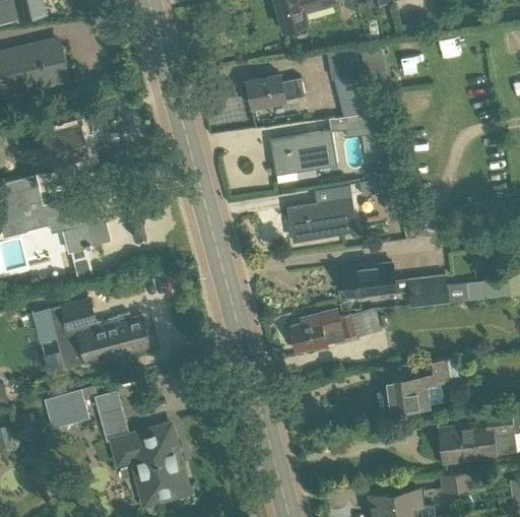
[(0,4),(0,25),(18,21),(45,15),(41,0),(8,0),(9,2),(0,4)]
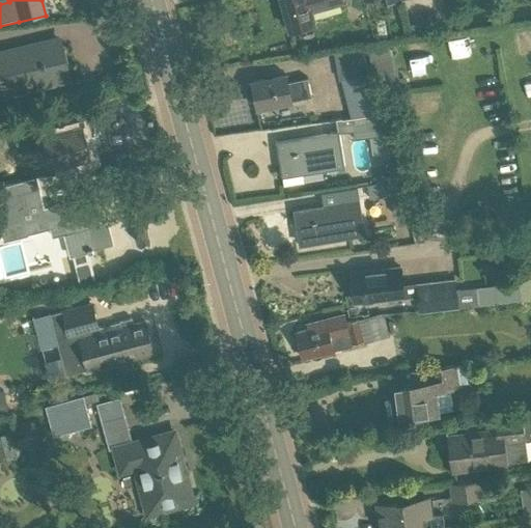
[(280,0),(289,32),(314,26),(311,14),(342,4),(341,0),(280,0)]
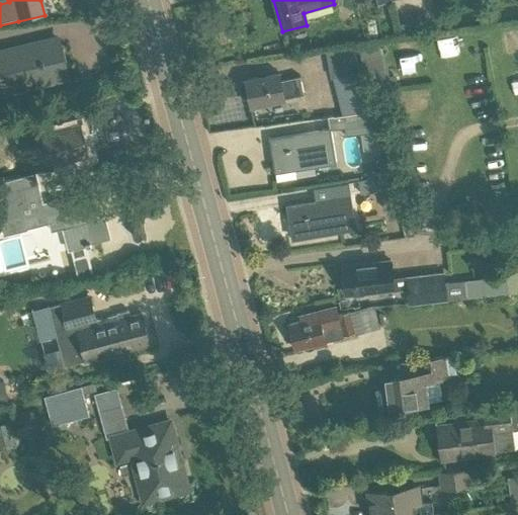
[(56,40),(0,53),(0,94),(12,92),(13,96),(24,93),(23,90),(65,80),(63,69),(66,68),(62,52),(59,53),(56,40)]
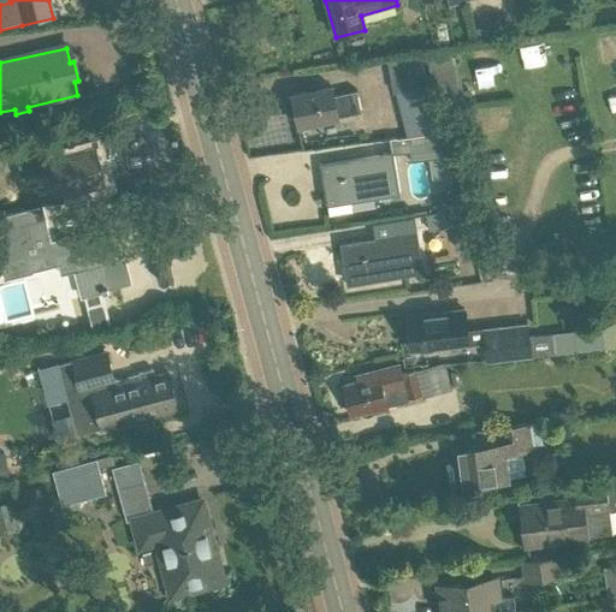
[(420,58),(388,65),(394,96),(406,94),(428,89),(420,58)]
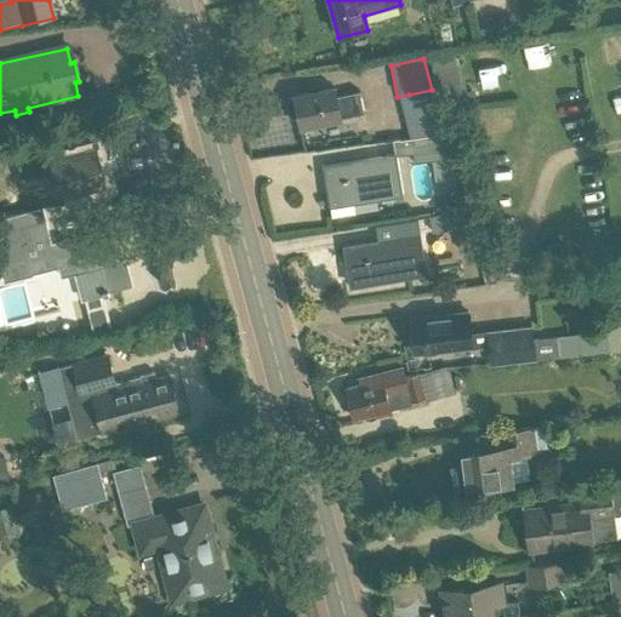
[(334,91),(294,100),(301,130),(340,123),(365,116),(360,96),(359,96),(353,97),(335,101),(335,100),(334,91)]
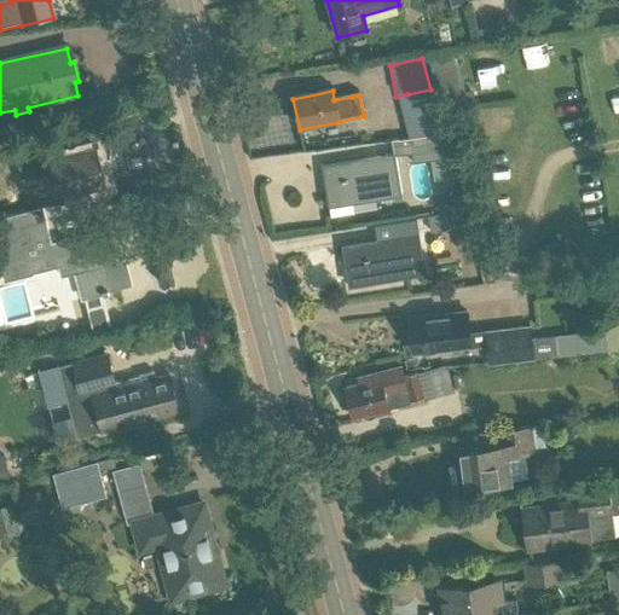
[(418,140),(409,141),(411,156),(412,166),(423,164),(427,164),(446,161),(443,137),(418,140)]
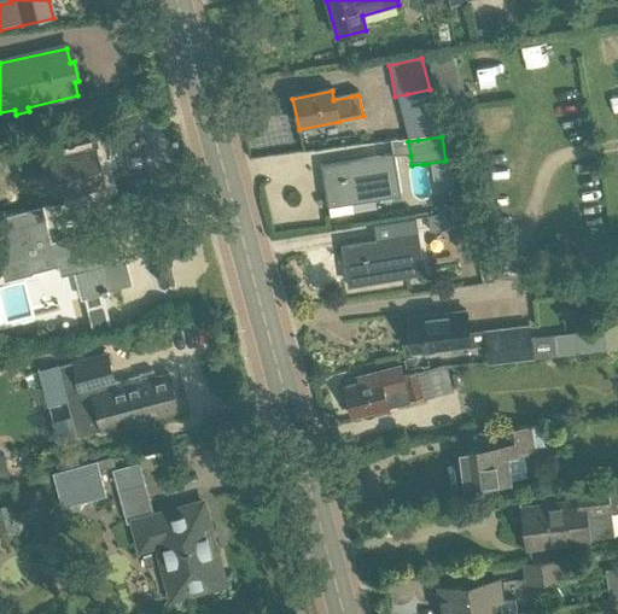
[(52,165),(25,173),(30,189),(57,183),(60,197),(103,186),(93,152),(51,164),(52,165)]
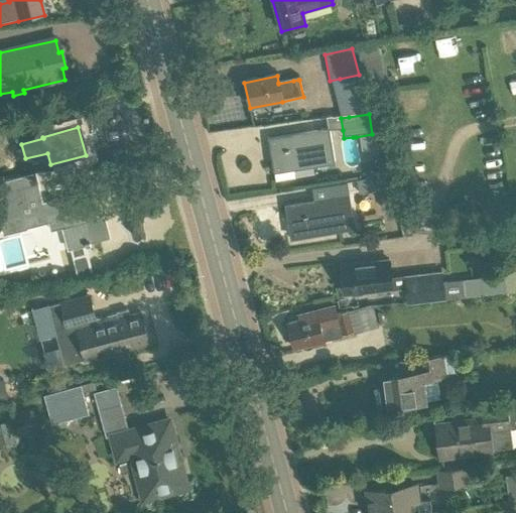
[(330,131),(267,142),(274,183),(294,180),(292,168),(303,166),(302,166),(334,161),(330,131)]
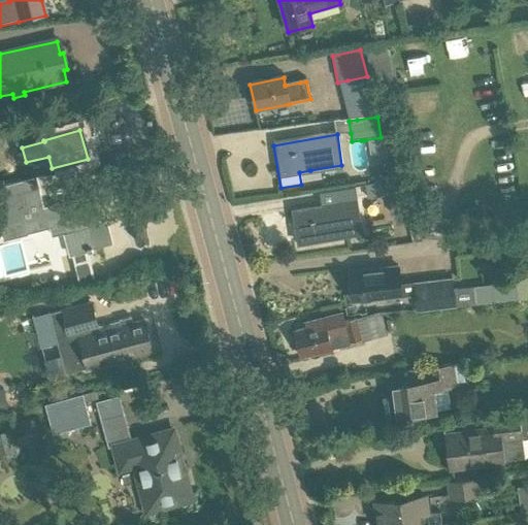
[(36,179),(0,188),(0,229),(0,230),(3,242),(27,236),(27,235),(62,226),(70,257),(92,252),(92,251),(109,245),(104,225),(98,226),(91,198),(43,210),(36,179)]
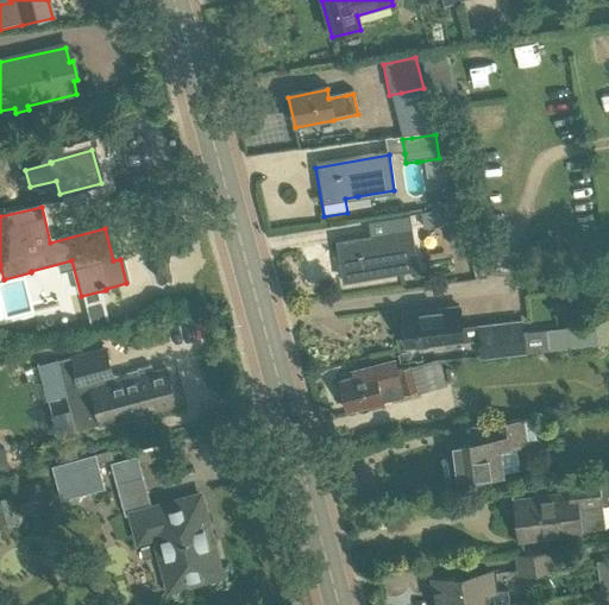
[(456,210),(421,216),(424,231),(446,227),(458,226),(456,210)]
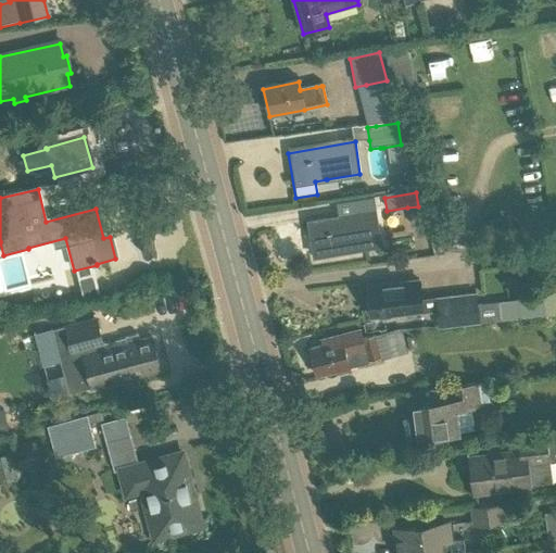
[(418,206),(407,208),(411,227),(422,225),(419,206),(418,206)]
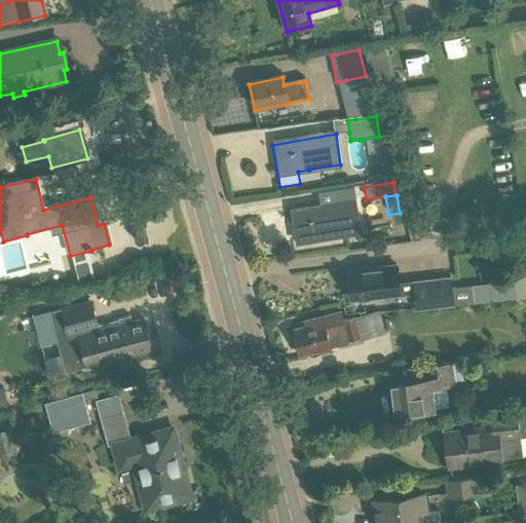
[(354,201),(292,212),(296,244),(317,239),(317,238),(360,232),(354,201)]
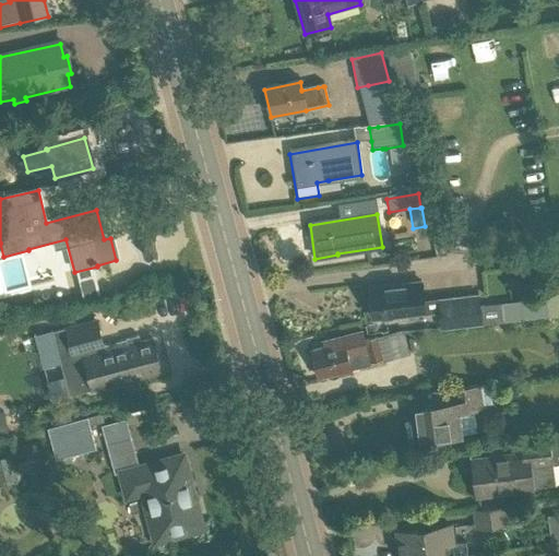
[(94,278),(80,282),(84,300),(99,297),(94,278)]
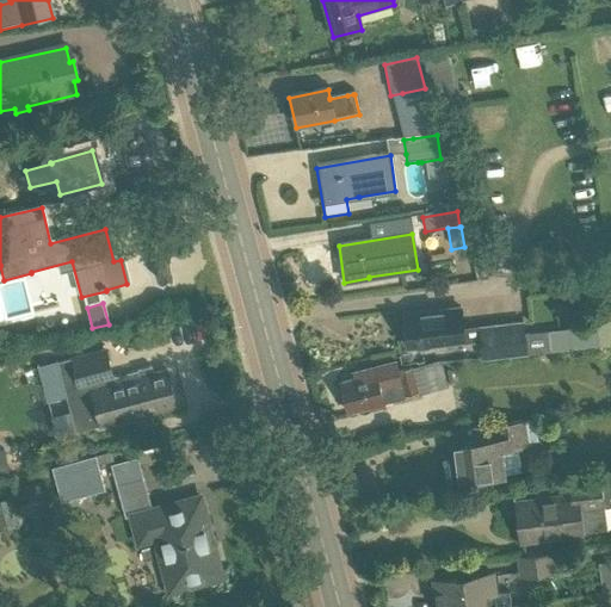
[(460,310),(402,317),(407,351),(481,341),(482,360),(525,355),(610,346),(610,314),(593,317),(594,321),(594,328),(523,335),(522,324),(462,332),(460,310)]
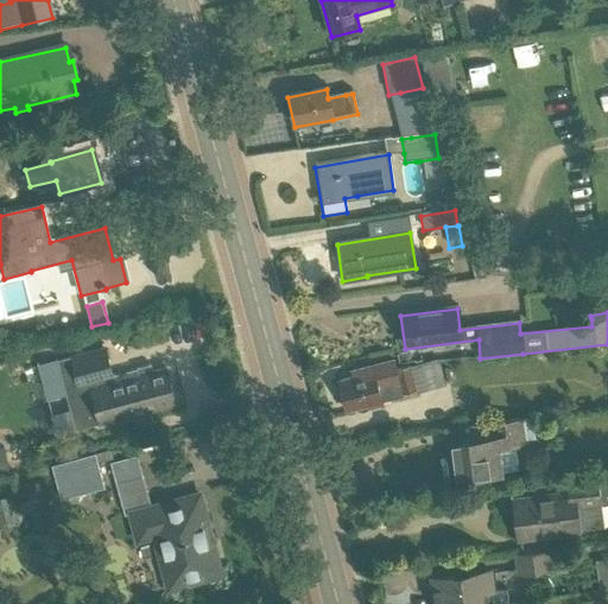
[(105,350),(56,363),(75,432),(175,406),(165,372),(152,375),(150,368),(112,377),(105,350)]
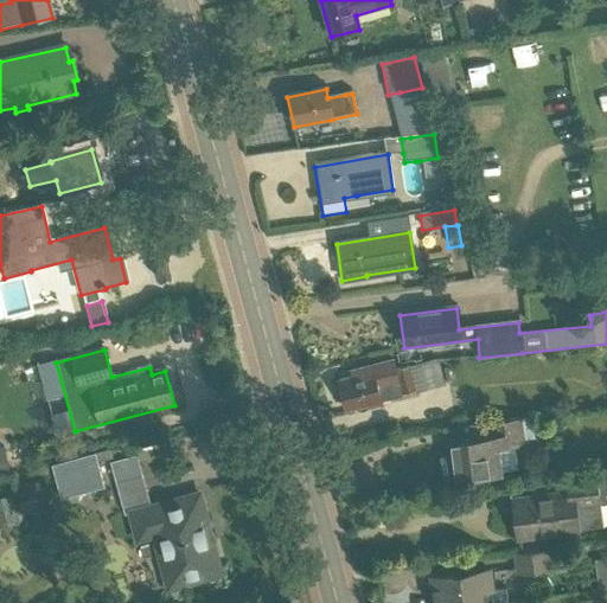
[(352,380),(338,384),(346,412),(389,402),(388,399),(446,384),(439,361),(395,372),(393,363),(351,373),(352,380)]
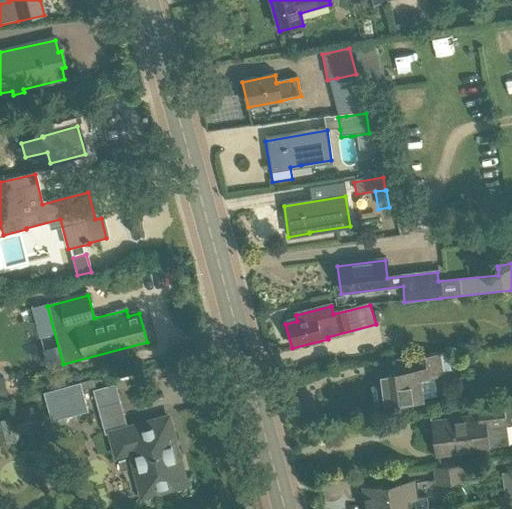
[(379,387),(372,388),(374,408),(394,406),(394,408),(400,407),(400,405),(423,402),(422,400),(420,382),(420,379),(442,376),(441,372),(441,369),(439,355),(395,361),(395,362),(396,373),(377,375),(379,387)]
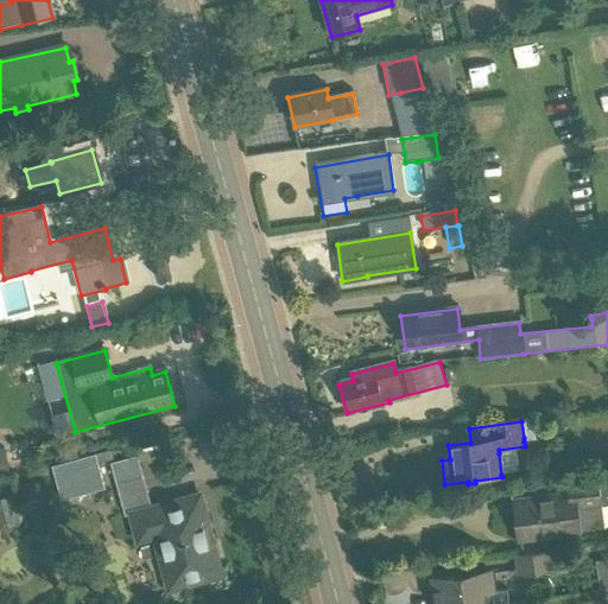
[(138,452),(112,461),(127,516),(131,516),(138,542),(154,538),(169,591),(220,577),(198,497),(154,509),(138,452)]
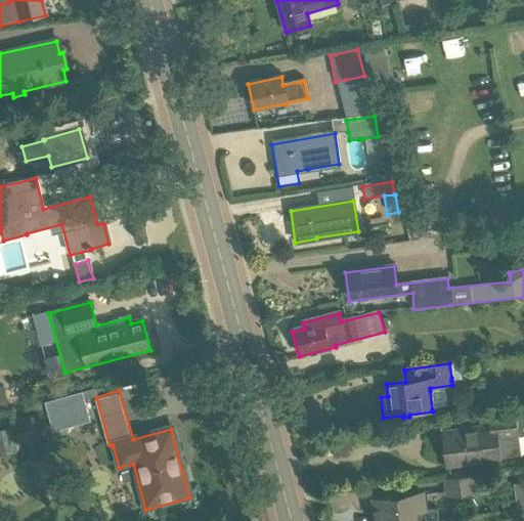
[(79,395),(44,404),(51,433),(87,424),(79,395)]
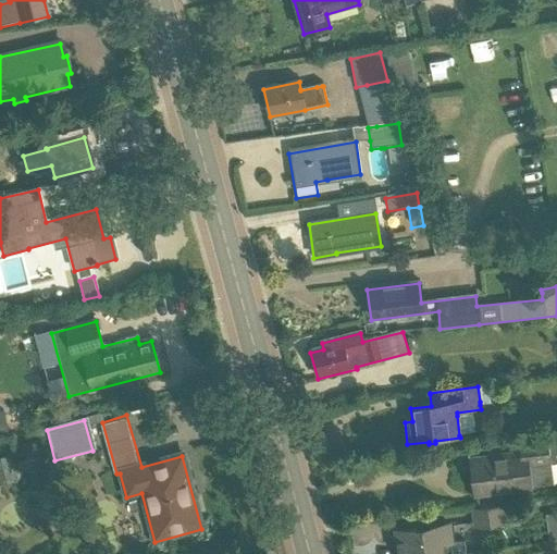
[(506,457),(472,462),(478,496),(554,485),(547,439),(518,443),(519,454),(506,456),(506,457)]
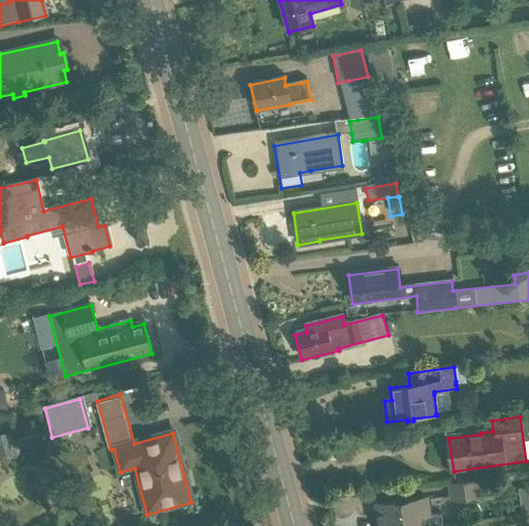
[(40,421),(11,428),(17,447),(45,440),(40,421)]
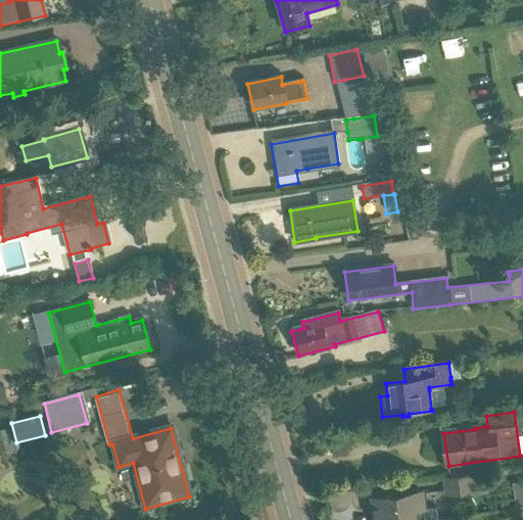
[(472,476),(444,479),(447,495),(474,492),(472,476)]
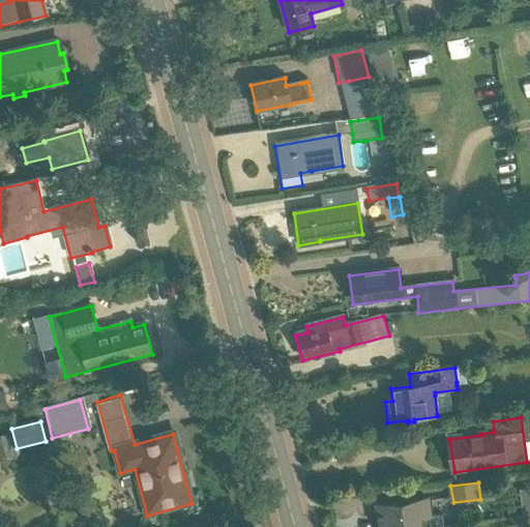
[(395,505),(377,507),(380,526),(442,526),(440,516),(430,518),(428,501),(407,503),(408,505),(395,507),(395,505)]
